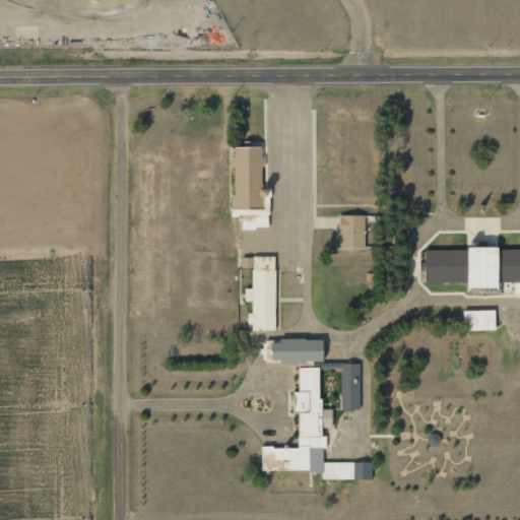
[(266,228),(264,145),(231,146),(233,215),(241,215),(241,228),(266,228)]
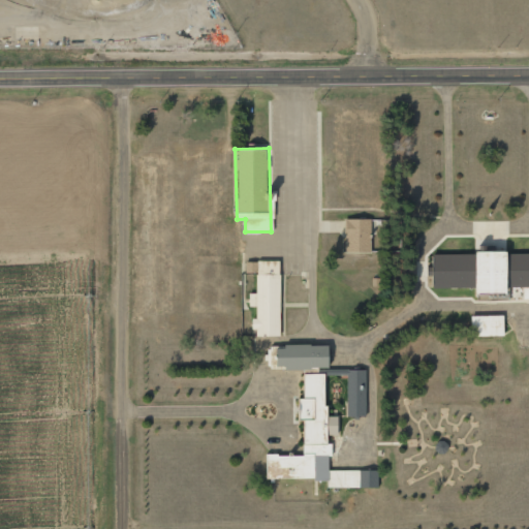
[(370,218),(344,218),(344,252),(370,252),(370,218)]
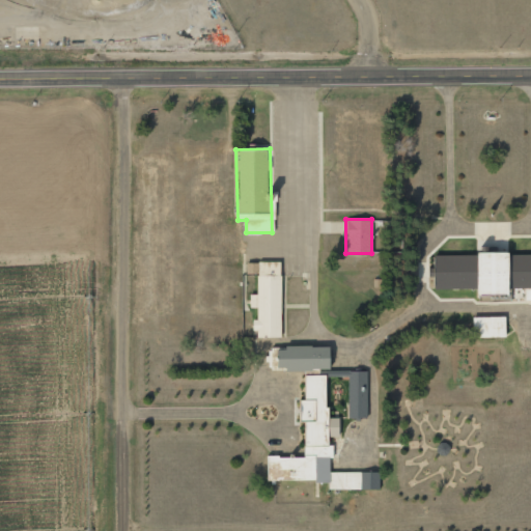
[(530,252),(475,254),(475,295),(507,295),(507,287),(524,287),(524,300),(530,300),(530,287),(530,252)]
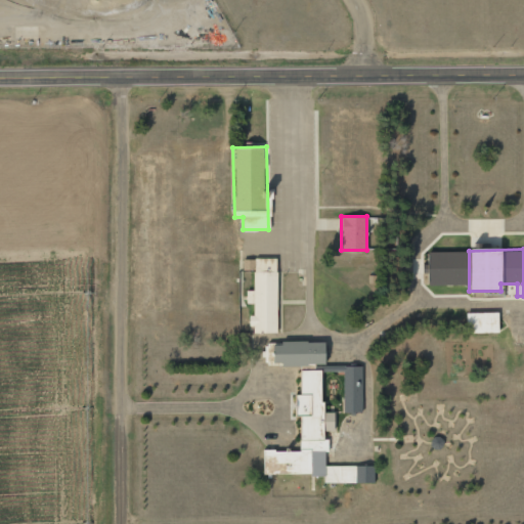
[(427,285),(465,286),(465,252),(428,251),(427,285)]
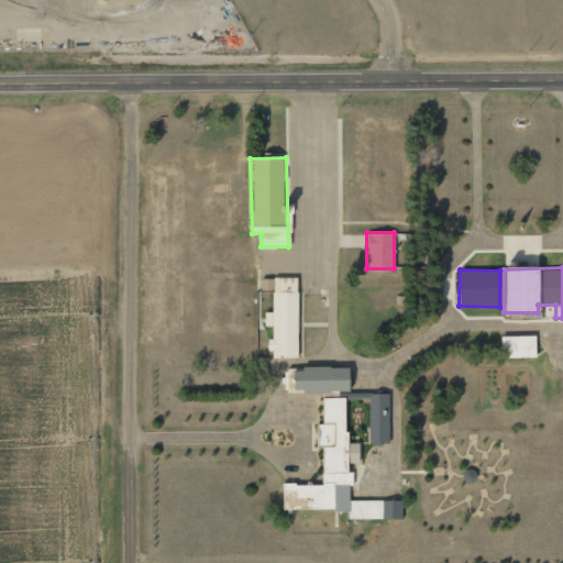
[(297,357),(298,277),(261,277),(260,290),(272,290),(272,311),(264,311),(264,326),(272,327),(272,339),(269,339),(269,357),(297,357)]
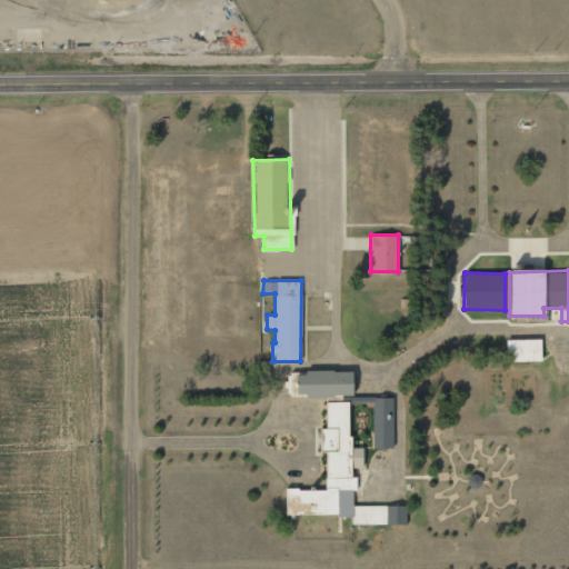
[(541,361),(540,338),(506,339),(507,361),(541,361)]
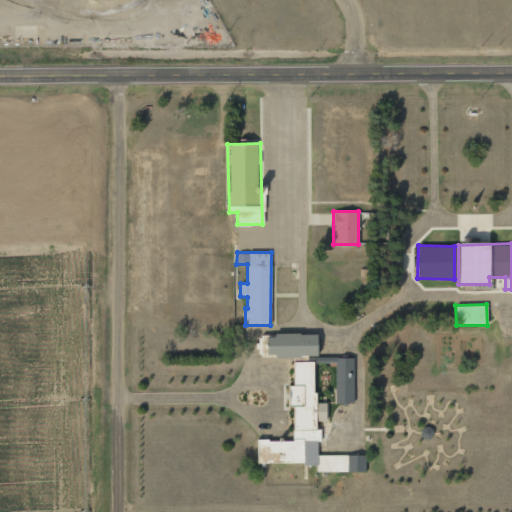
[(317,357),(317,334),(274,333),(274,337),(266,337),(266,356),(317,357)]
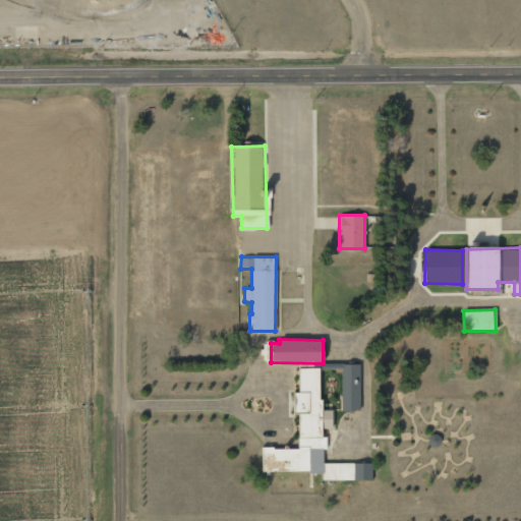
[(261,471),(322,472),(322,480),(371,480),(371,463),(324,463),(324,428),(332,428),(332,410),(319,410),(320,368),(298,367),(298,392),(292,392),(292,414),(297,414),(297,448),(262,448),(261,471)]
